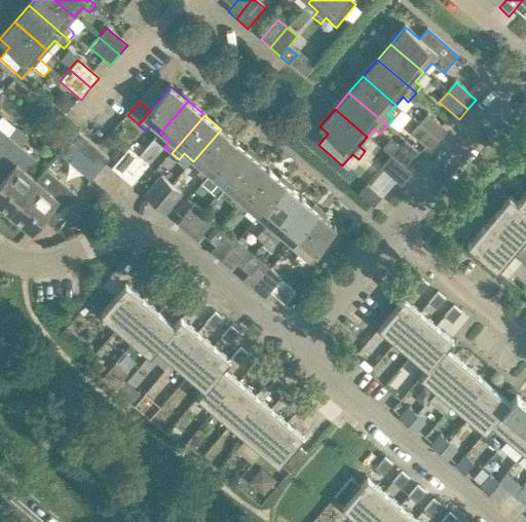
[(448,133),(433,119),(427,115),(418,125),(439,143),(448,133)]
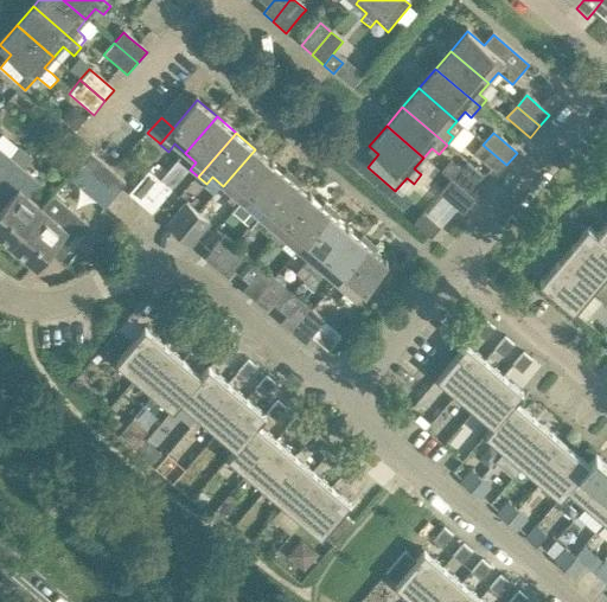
[(497,175),(506,165),(483,145),(474,155),(497,175)]
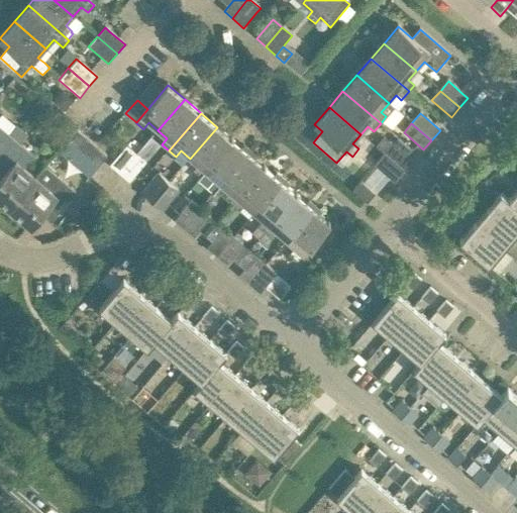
[(9,135),(0,127),(0,158),(23,131),(18,126),(9,135)]
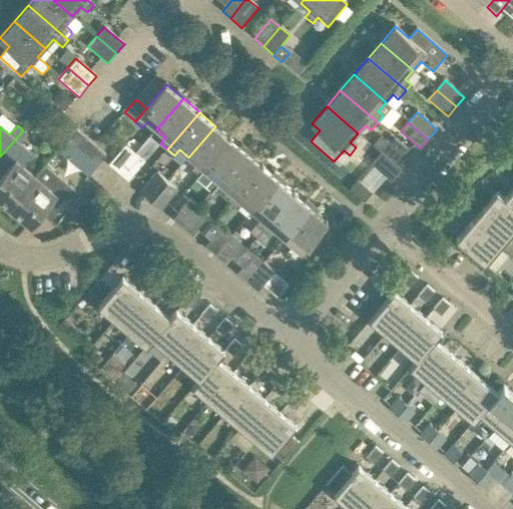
[(199,176),(230,139),(215,126),(188,157),(197,164),(192,170),(199,176)]
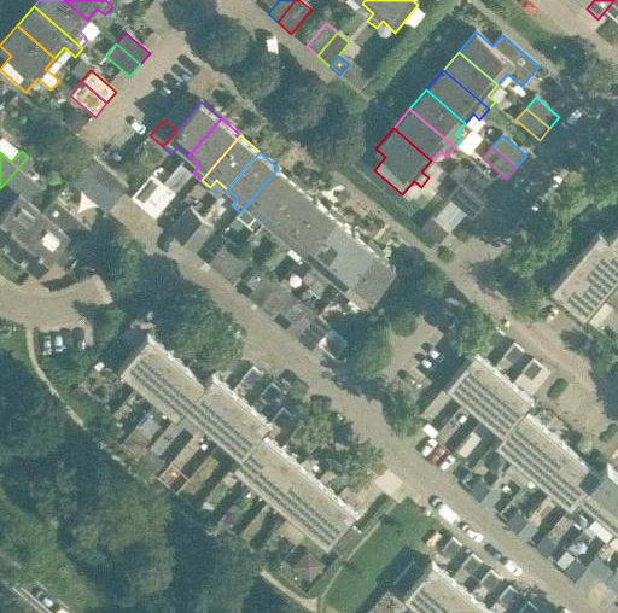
[(42,188),(25,174),(35,163),(28,157),(0,188),(0,194),(11,204),(0,215),(0,238),(12,249),(42,214),(30,203),(42,188)]
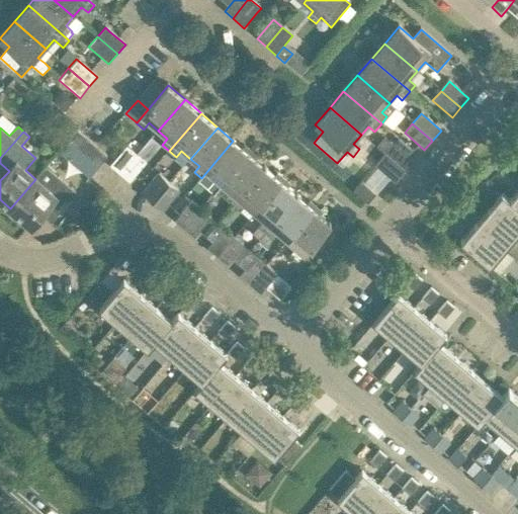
[(107,158),(86,140),(77,151),(98,169),(107,158)]
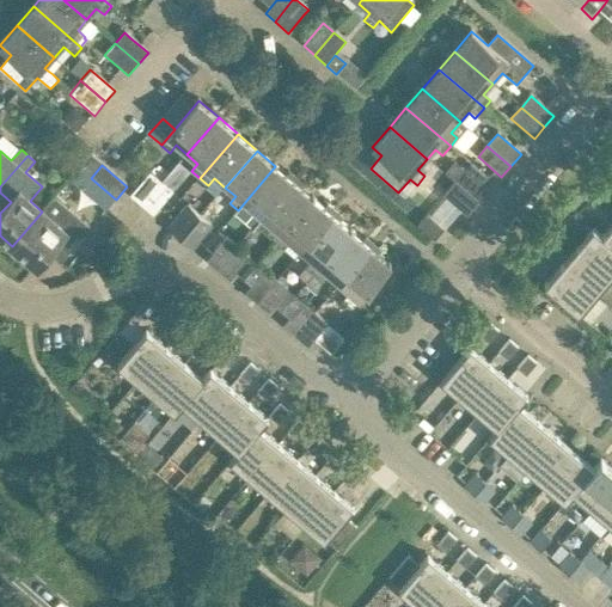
[(263,220),(294,183),(275,166),(238,210),(246,218),(252,212),(263,220)]
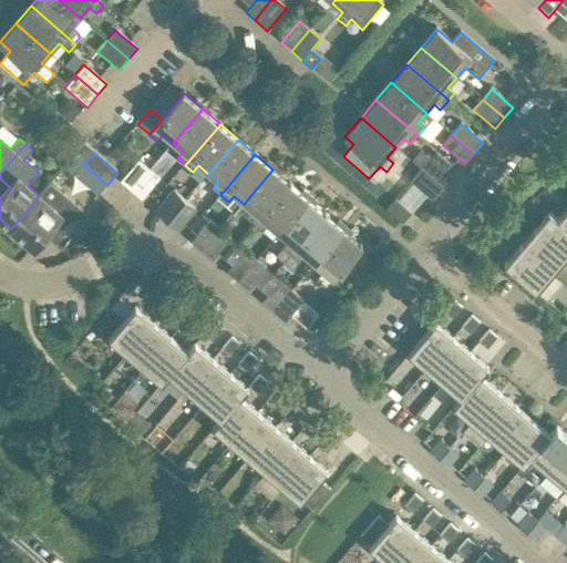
[(452,178),(435,164),(431,160),(422,171),(443,188),(452,178)]
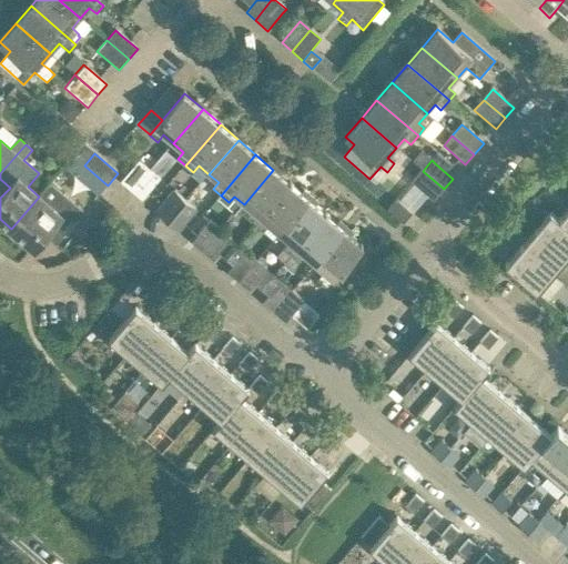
[(131,191),(150,170),(140,161),(121,183),(131,191)]
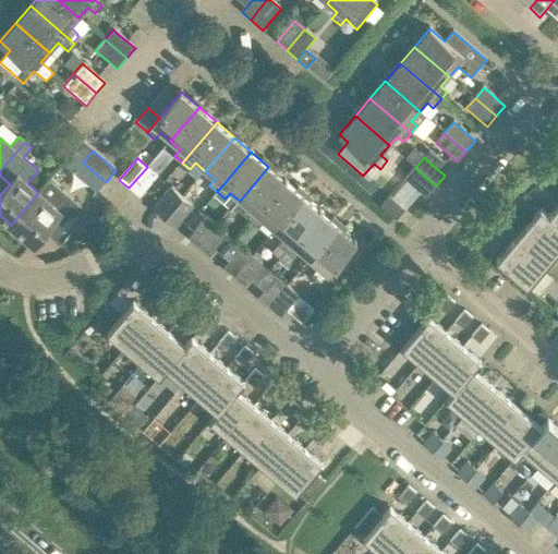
[(140,197),(158,177),(165,169),(154,159),(147,167),(129,188),(140,197)]
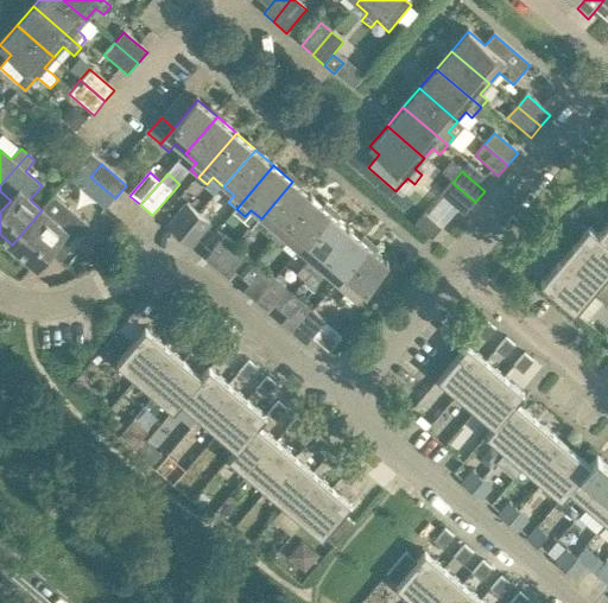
[(274,242),(311,198),(292,182),(261,219),(272,228),(266,235),(274,242)]
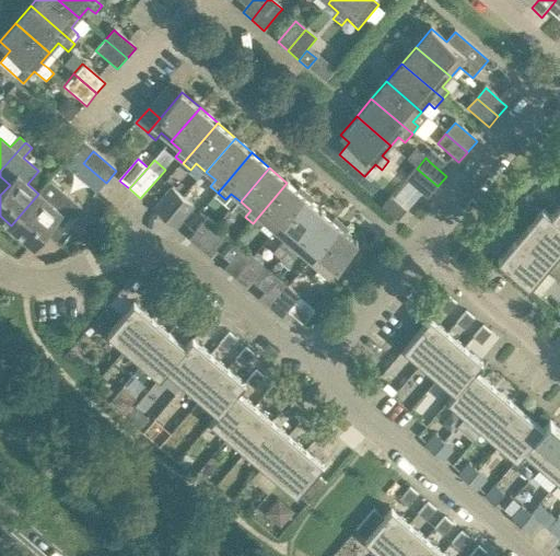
[(428,198),(438,186),(417,169),(406,181),(428,198)]
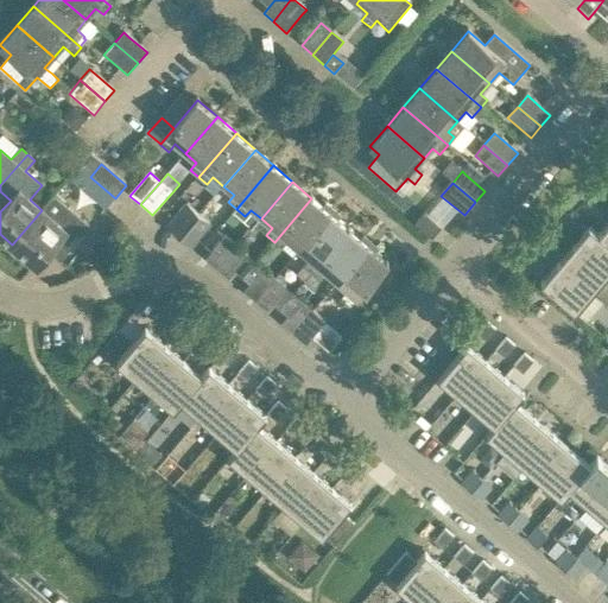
[(90,227),(67,208),(54,196),(42,210),(12,245),(37,265),(48,252),(59,262),(90,227)]
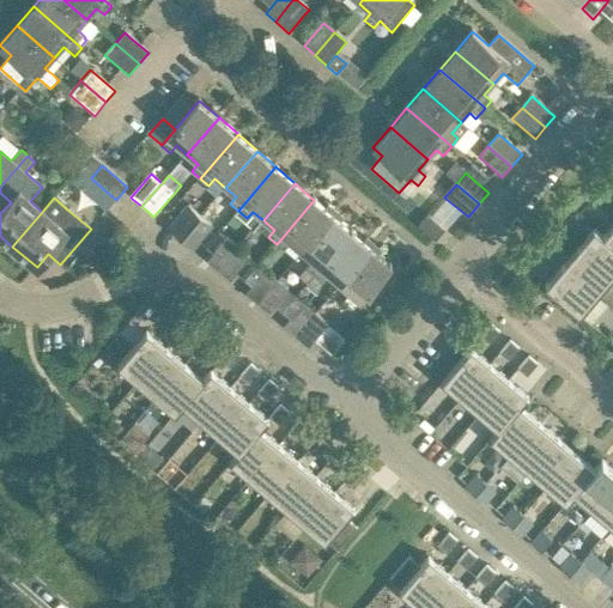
[(302,253),(333,216),(314,200),(277,244),(285,250),(291,244),(302,253)]
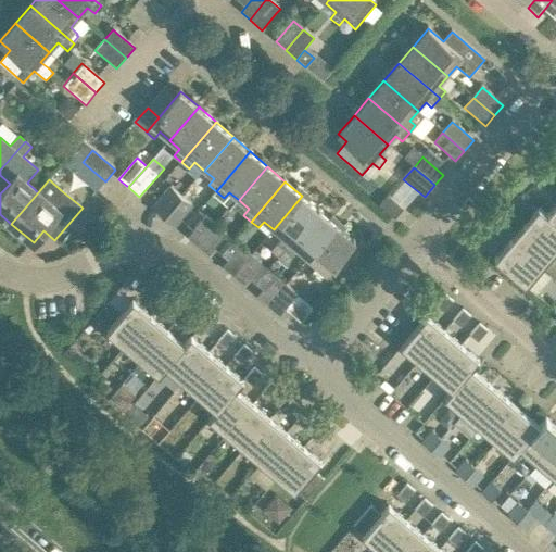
[(163,216),(180,197),(171,188),(153,209),(163,216)]
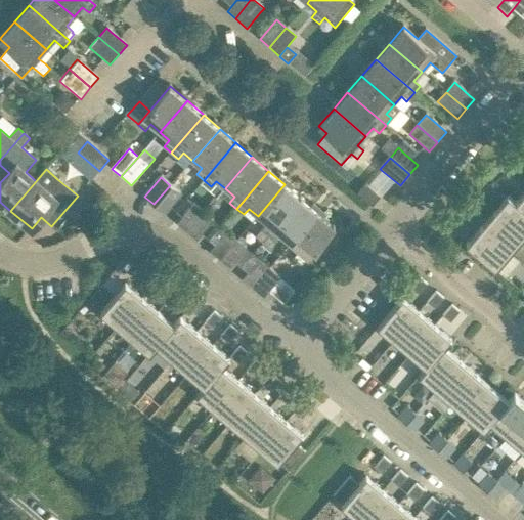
[(269,236),(301,199),(285,184),(258,216),(267,224),(262,230),(256,237),(263,244),(269,236)]
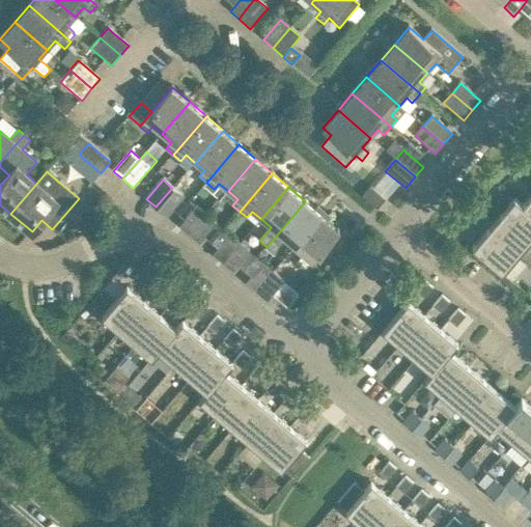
[(166,216),(179,200),(183,197),(172,188),(156,206),(166,216)]
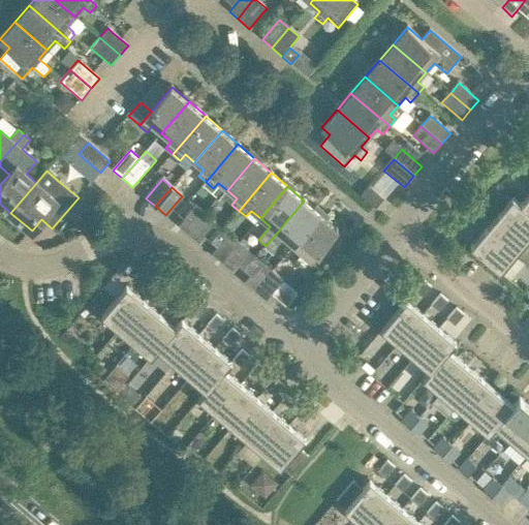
[(376,209),(384,199),(370,187),(362,196),(376,209)]
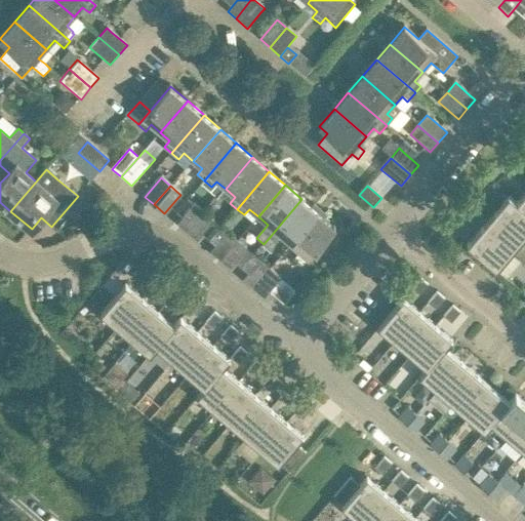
[(524,194),(517,204),(516,204),(524,211),(524,194)]
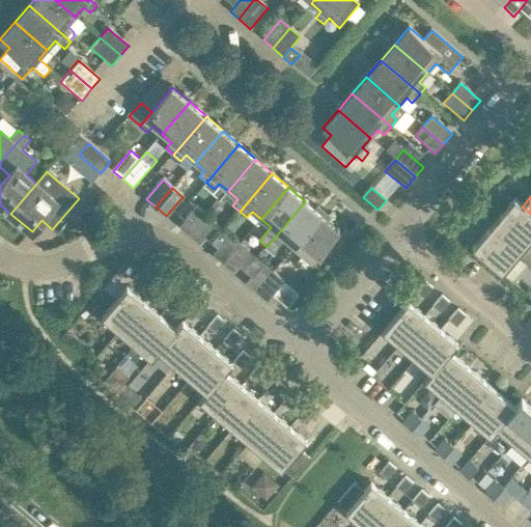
[(530,214),(522,206),(523,206),(514,199),(500,217),(530,242),(530,241),(530,214)]
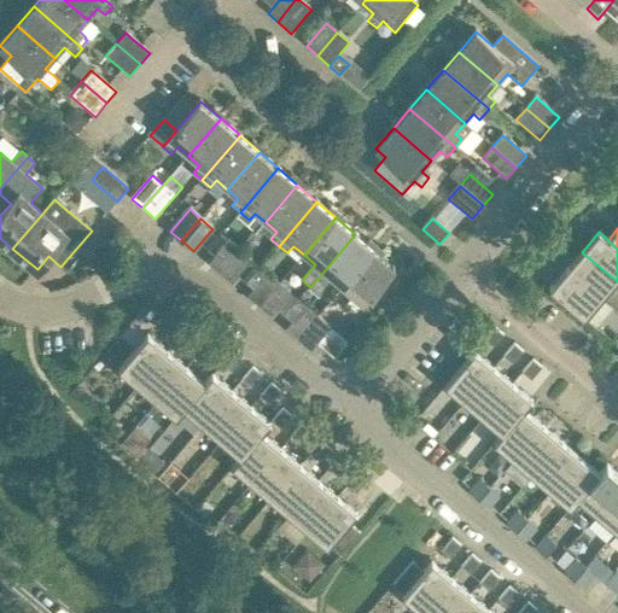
[(343,287),(374,250),(355,234),(318,279),(326,286),(332,279),(343,287)]
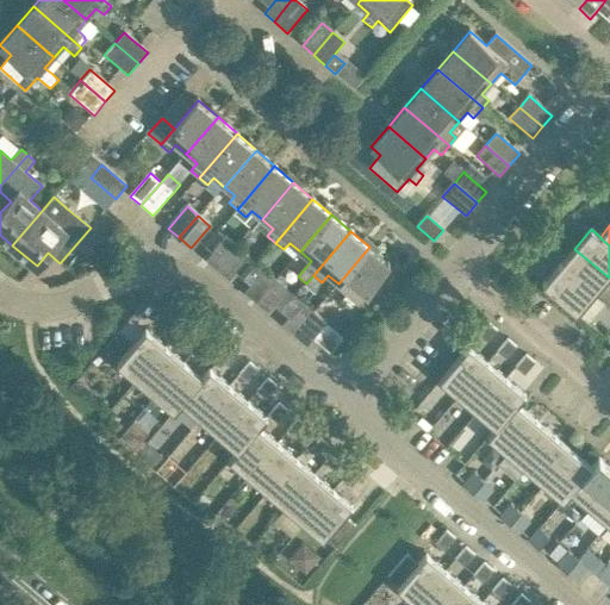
[(216,269),(236,247),(225,238),(206,261),(216,269)]
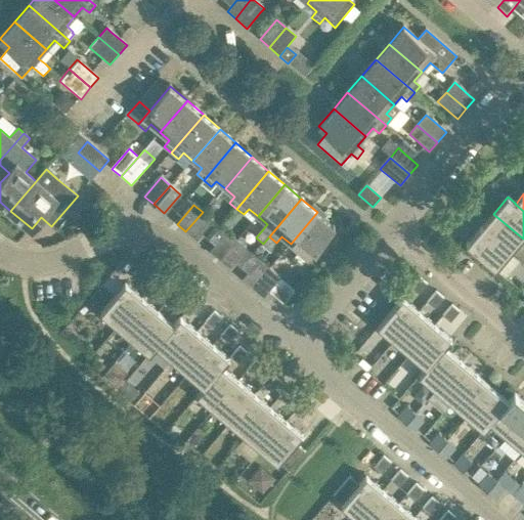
[(197,242),(210,225),(213,222),(203,212),(185,231),(197,242)]
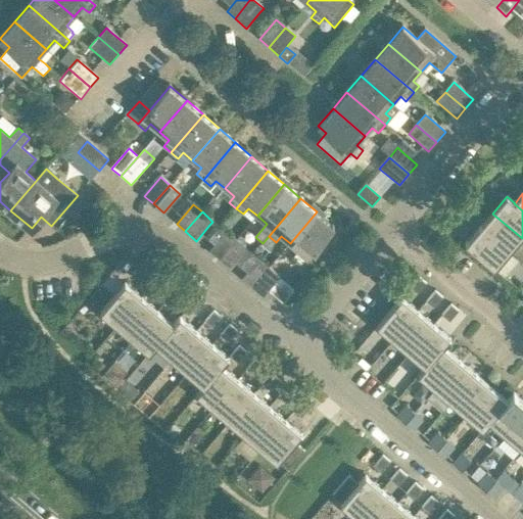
[(299,251),(294,257),(301,265),(334,227),(317,211),(290,243),(299,251)]
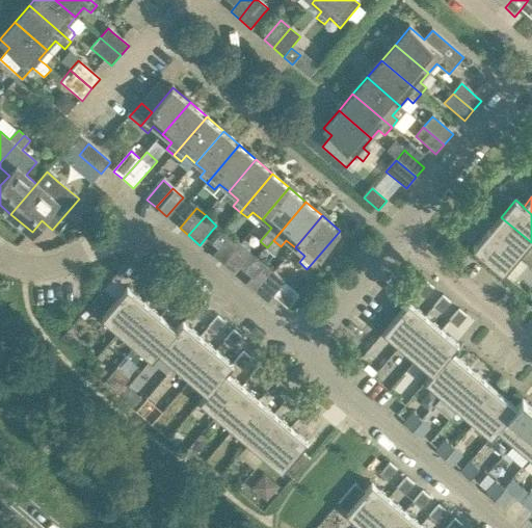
[(517,259),(531,242),(501,217),(487,233),(517,259)]
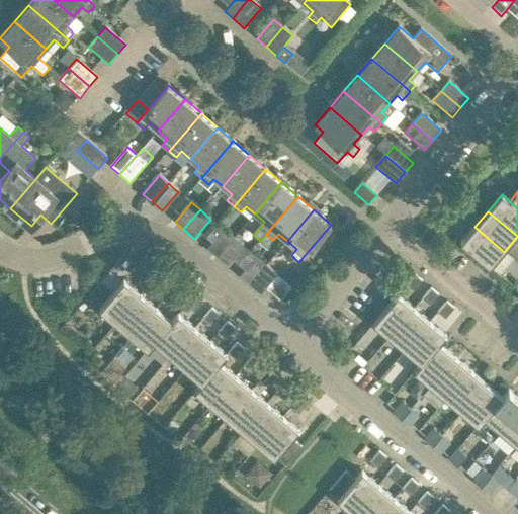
[(490,268),(504,252),(475,227),(460,243),(490,268)]
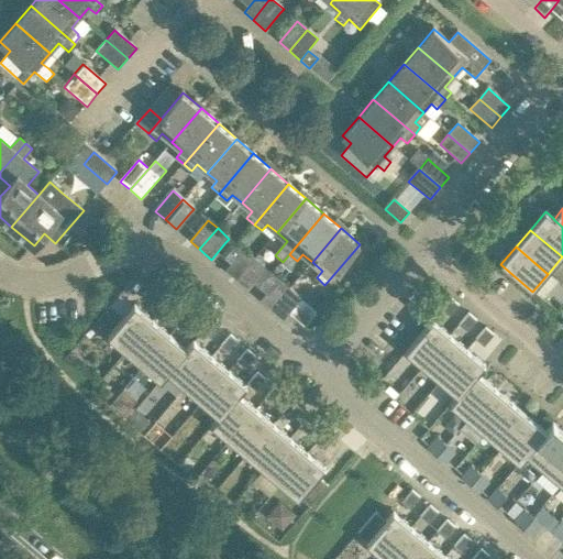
[(235,280),(253,259),(243,251),(225,272),(235,280)]
